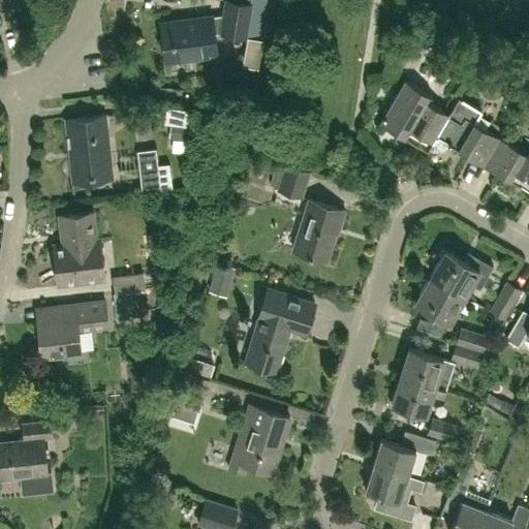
[(222,32),(246,36),(252,5),(228,1),(225,16),(213,16),(162,22),(166,61),(219,54),(216,33),(222,32)]
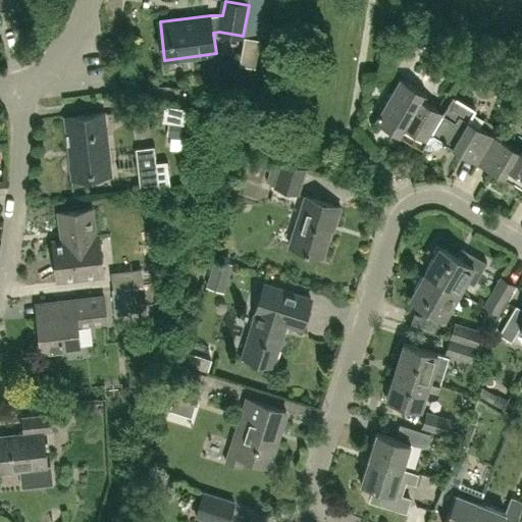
[(260,39),(244,37),(239,64),(255,66),(260,39)]
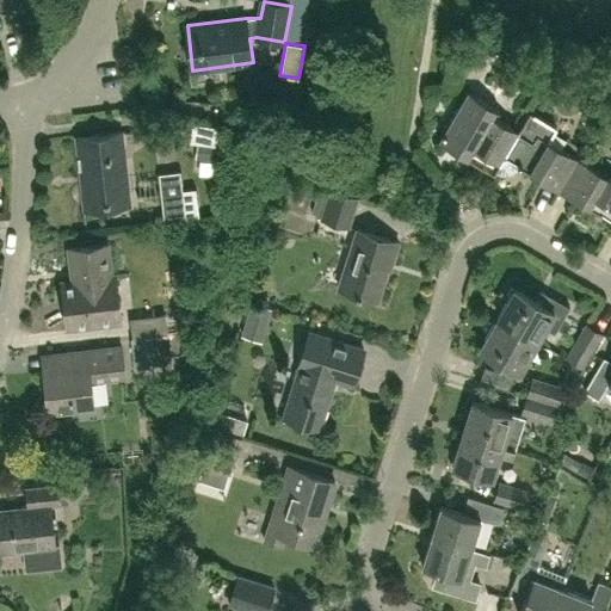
[(519,131),(518,130),(492,115),(495,107),(468,91),(440,141),(497,174),(506,158),(505,156),(519,131)]
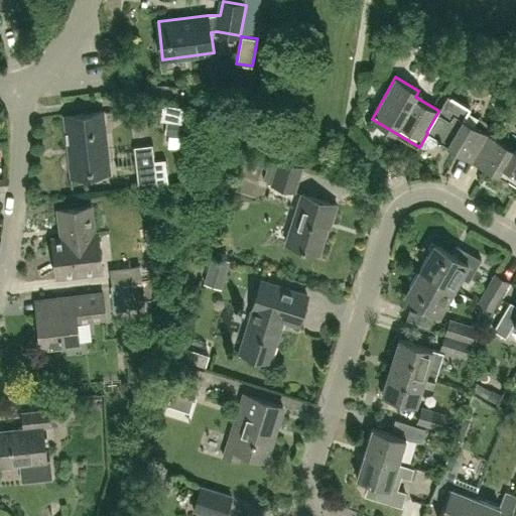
[(446,94),(437,110),(438,111),(426,132),(427,133),(473,159),(489,133),(464,118),(471,107),(446,94)]
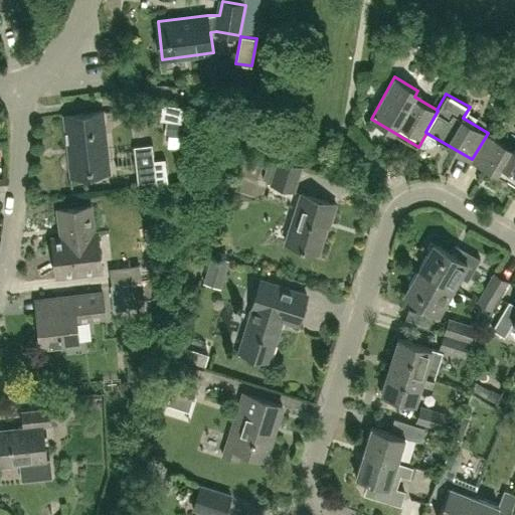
[(166,104),(165,120),(187,121),(187,105),(166,104)]
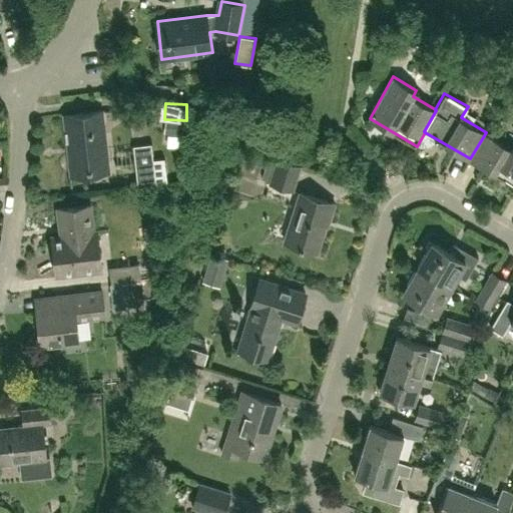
[(63,115),(65,123),(62,124),(65,149),(68,148),(71,176),(93,173),(93,168),(106,166),(102,133),(106,133),(103,110),(63,115)]
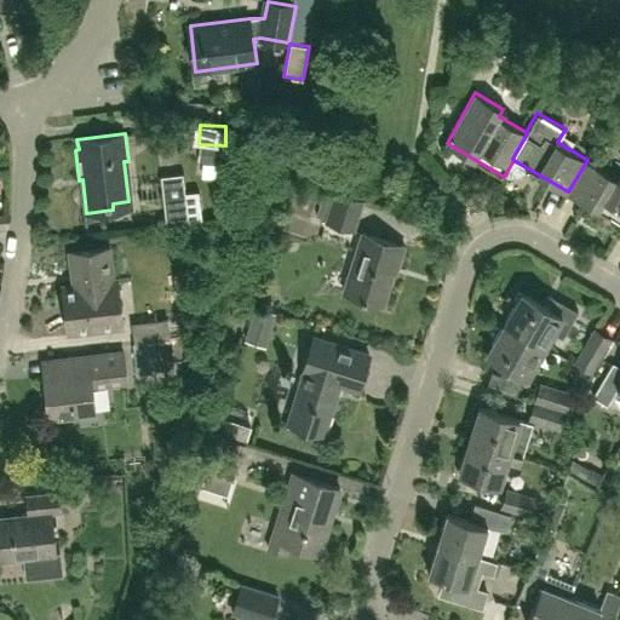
[(619,178),(587,160),(568,191),(619,222),(619,178)]
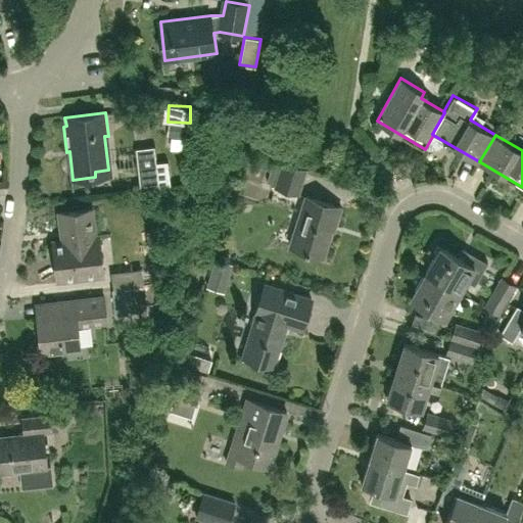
[(135,148),(140,190),(158,187),(154,146),(135,148)]
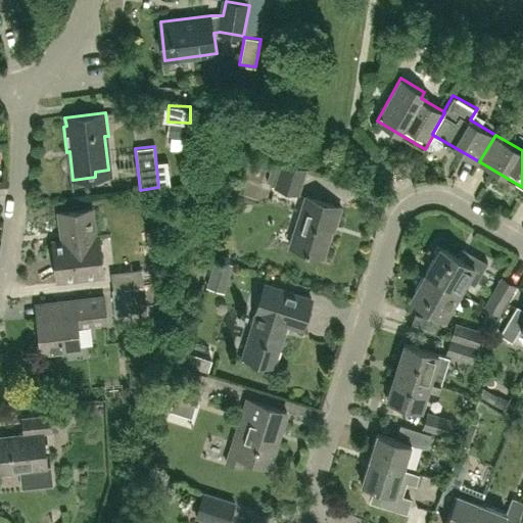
[(268,183),(277,186),(299,193),(307,170),(276,159),(268,183)]
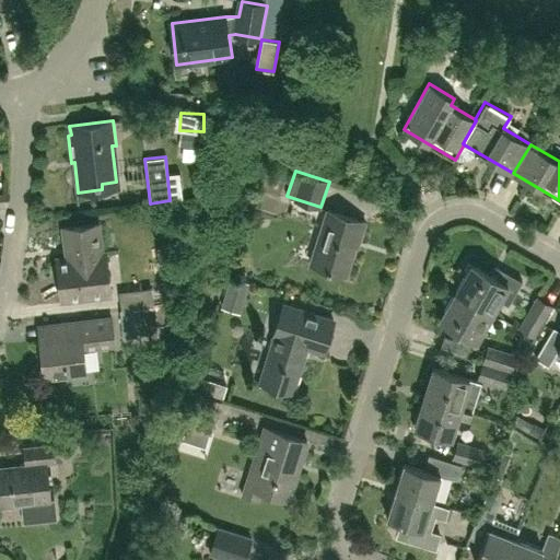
[(172,173),(175,201),(187,199),(184,172),(172,173)]
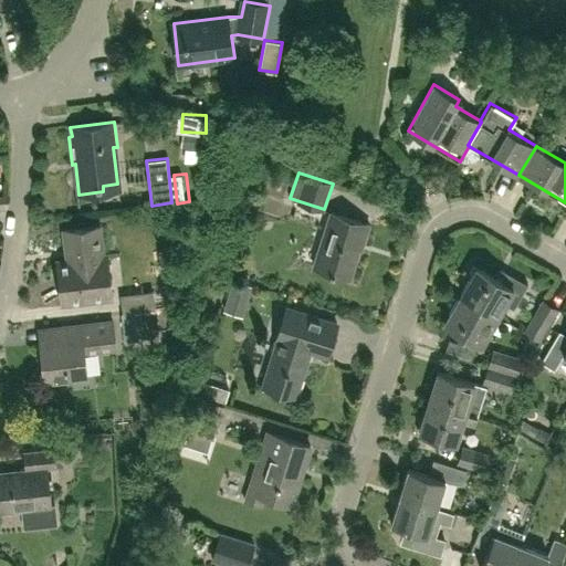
[(363,251),(371,224),(332,211),(314,266),(352,279),(359,250),(363,251)]
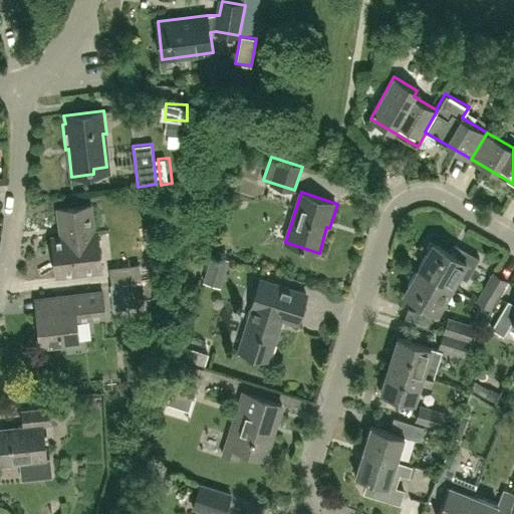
[(66,236),(52,237),(57,276),(101,271),(97,231),(94,232),(91,205),(58,209),(60,228),(65,227),(66,236)]
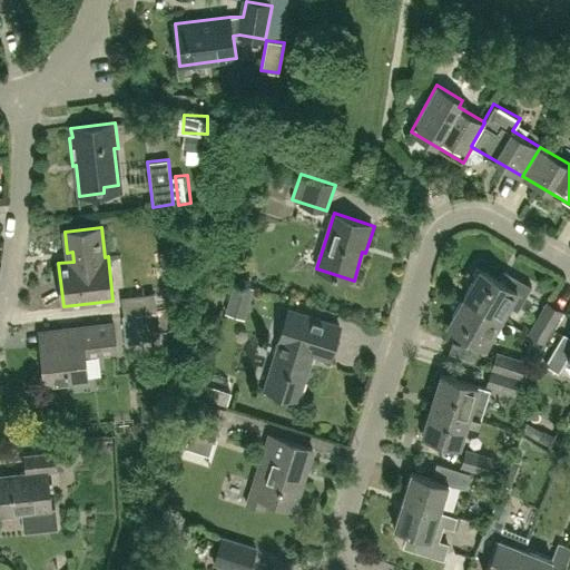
[(481,269),(465,297),(501,318),(509,305),(519,311),(532,286),(503,269),(498,279),(481,269)]
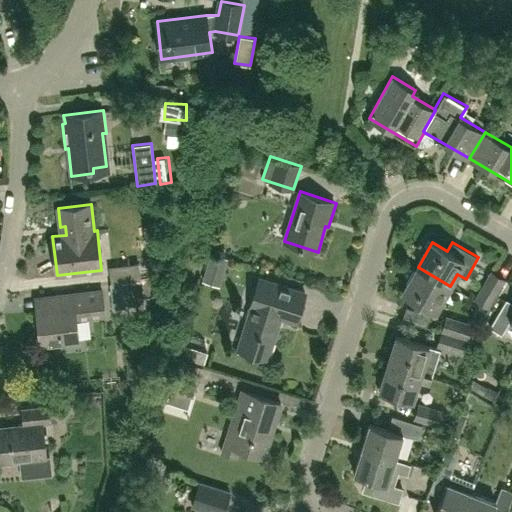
[(110,282),(140,278),(138,263),(109,266),(110,282)]
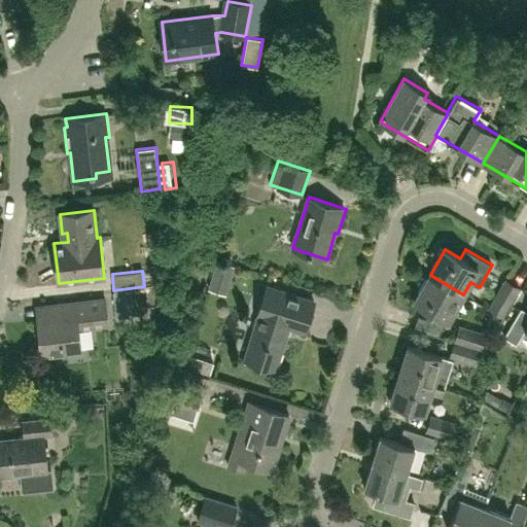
[(449,320),(463,294),(430,275),(416,301),(449,320)]
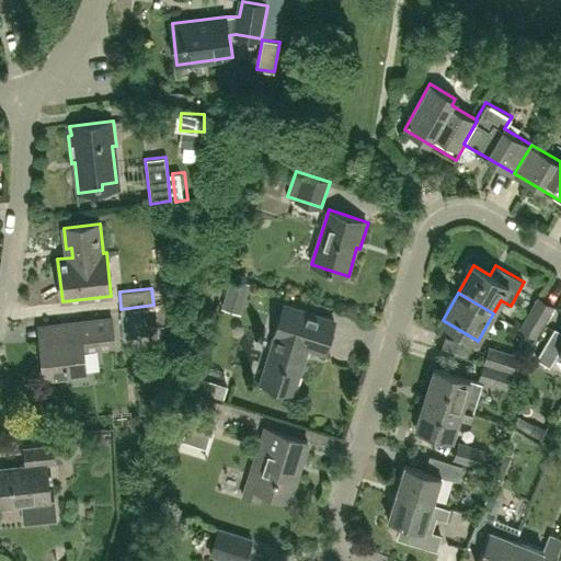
[(521,329),(528,333),(535,338),(552,306),(538,298),(521,329)]
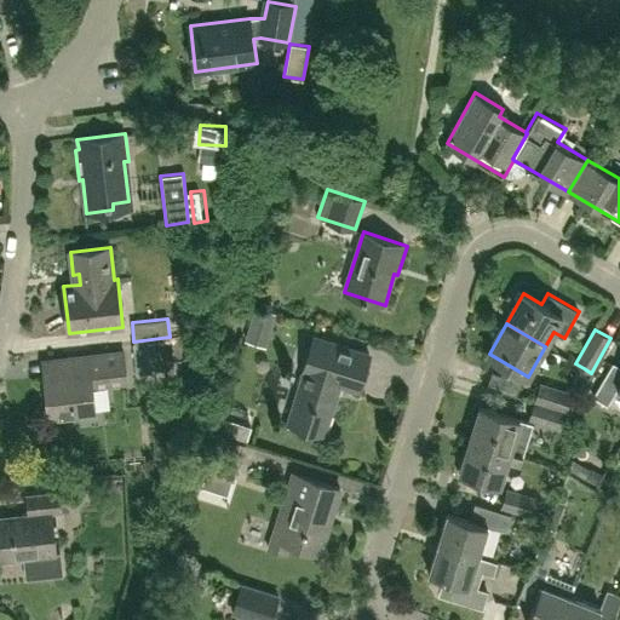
[(305,373),(290,424),(325,435),(340,384),(359,390),(371,354),(316,337),(304,372),(305,373)]
